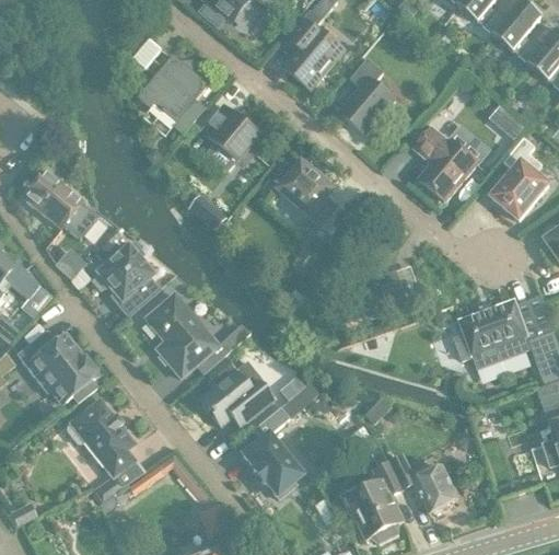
[(0,11),(35,3),(34,1),(31,1),(31,0),(0,0),(0,11)]
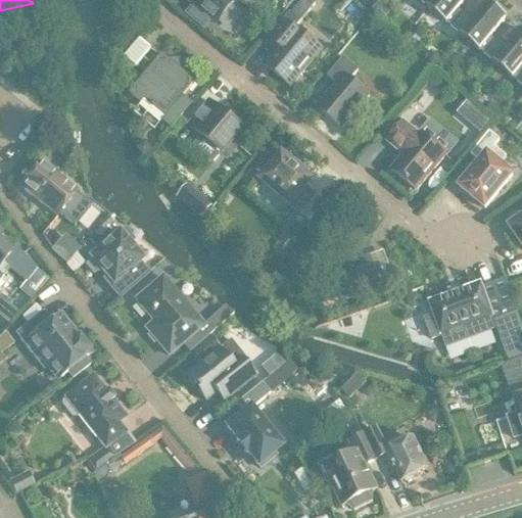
[(192,0),(194,1),(187,10),(203,24),(210,15),(216,19),(231,0),(192,0)]
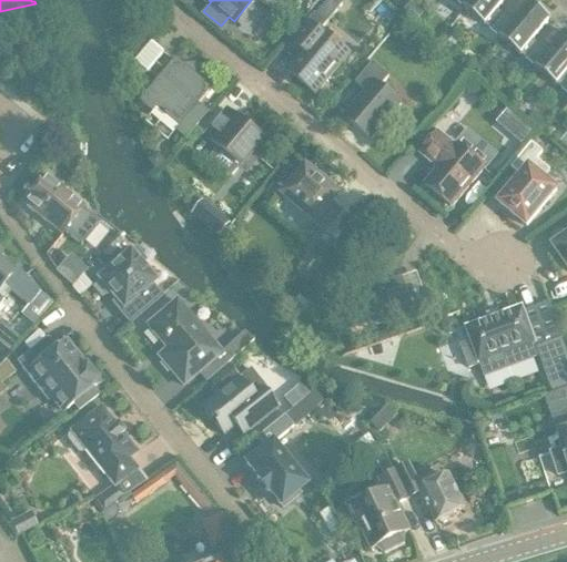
[(264,0),(282,14),(291,3),(286,0),(264,0)]
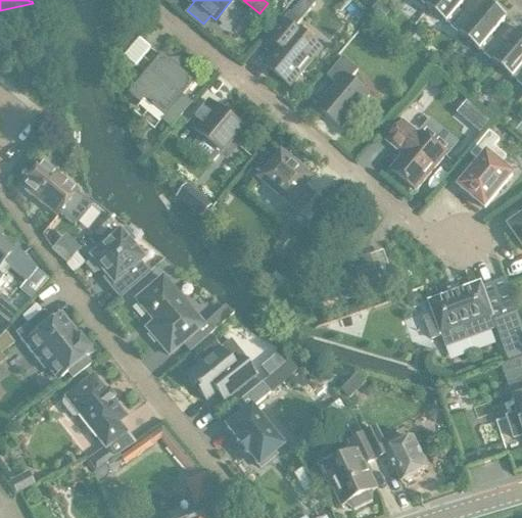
[(297,0),(289,10),(298,18),(314,0),(297,0)]
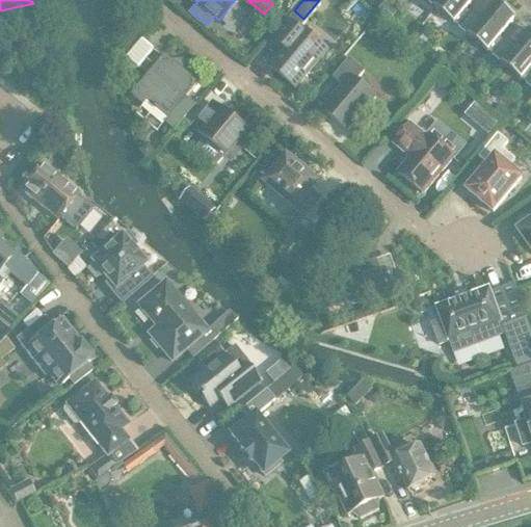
[(437,0),(434,4),(433,3),(433,4),(453,21),(454,20),(468,31),(479,19),(463,5),(468,0),(437,0)]
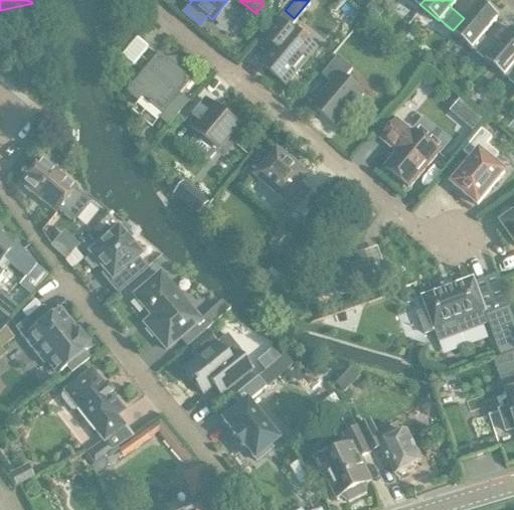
[(479,0),(464,18),(453,30),(452,31),(471,47),(472,46),(485,57),(486,57),(497,44),(482,32),(497,14),(497,15),(498,14),(481,0),(479,0)]
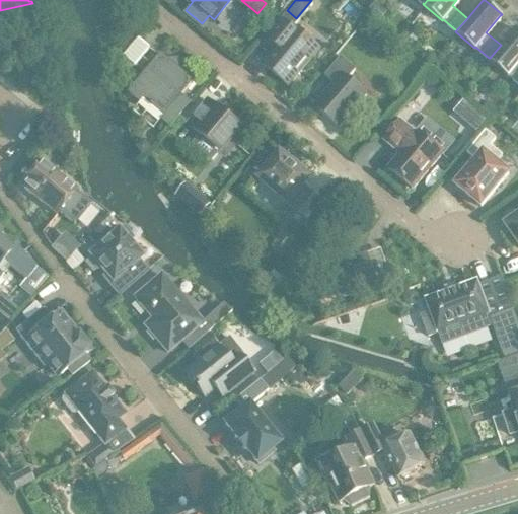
[(292,22),(262,60),(287,81),(318,44),(292,22)]
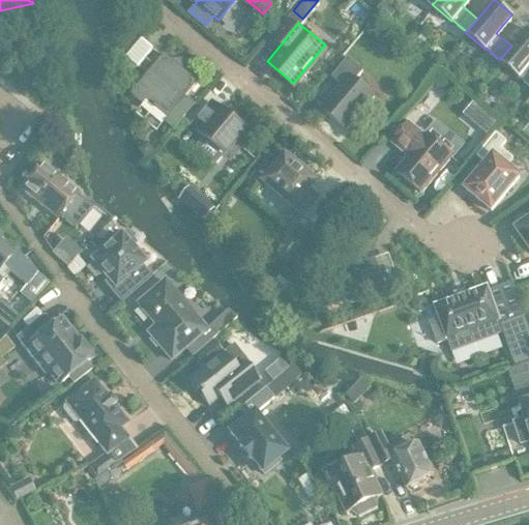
[(526,28),(511,46),(500,59),(499,59),(498,60),(518,77),(519,76),(528,83),(528,28),(526,26),(526,27),(526,28)]
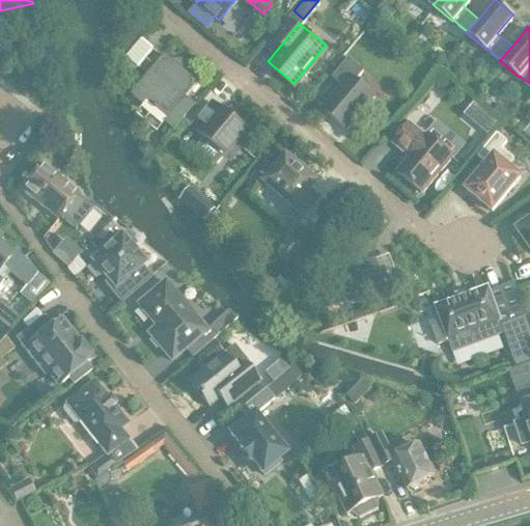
[(173,58),(164,50),(130,90),(143,101),(145,98),(166,115),(164,118),(173,127),(195,101),(186,93),(197,78),(180,64),(179,58),(173,58)]
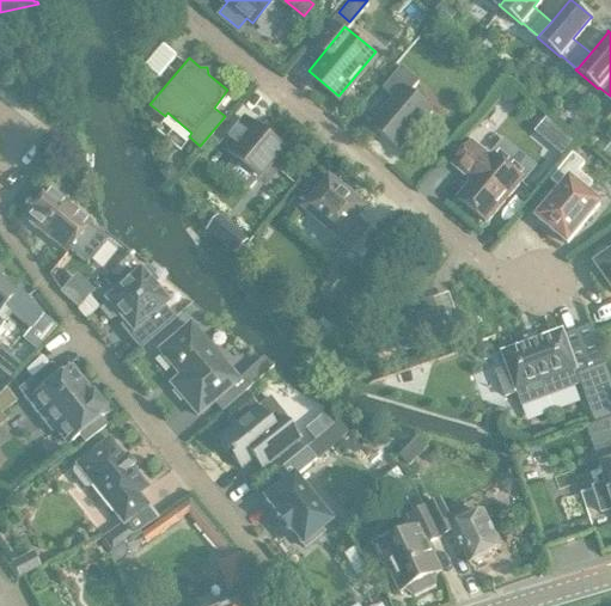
[(398,146),(432,106),(409,89),(419,78),(399,62),(382,84),(392,93),(370,121),(398,146)]
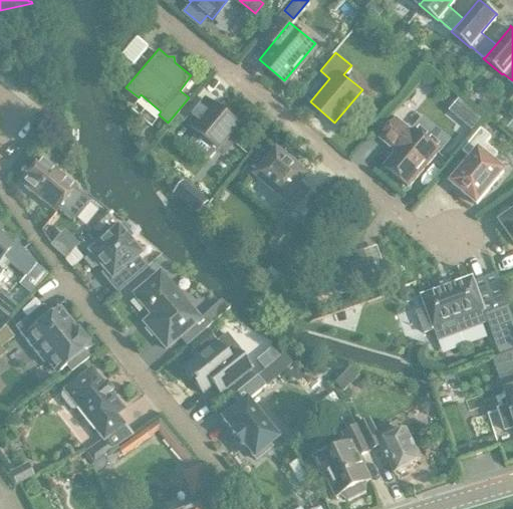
[(205,156),(207,153),(210,155),(217,147),(223,151),(247,122),(224,102),(220,107),(206,95),(186,119),(198,131),(191,140),(193,142),(191,144),(205,156)]
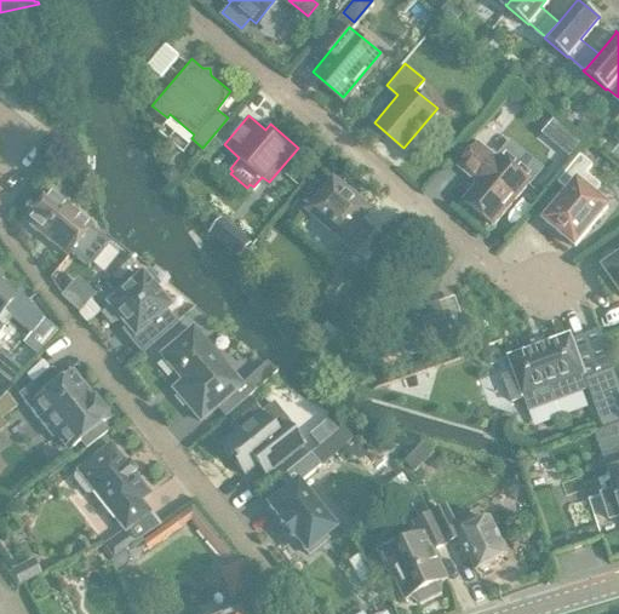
[(583,116),(577,125),(595,138),(601,130),(583,116)]
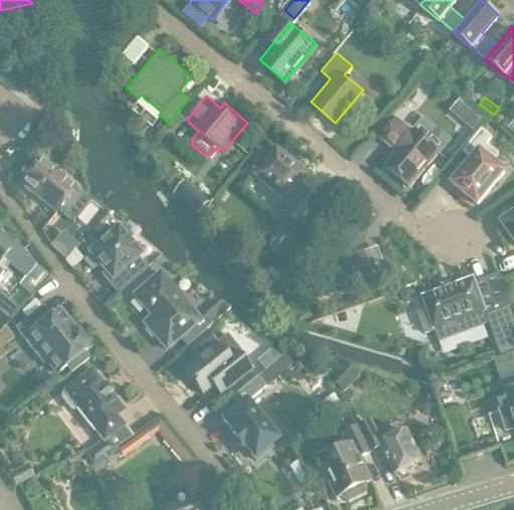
[(408,184),(440,147),(414,126),(412,129),(396,116),(380,135),(395,148),(383,163),(408,184)]
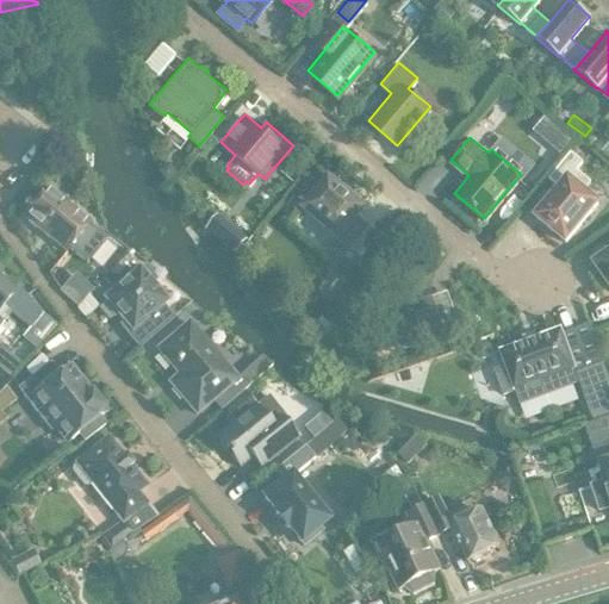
[(558,185),(535,213),(565,238),(604,191),(576,166),(582,159),(570,149),(547,175),(558,185)]
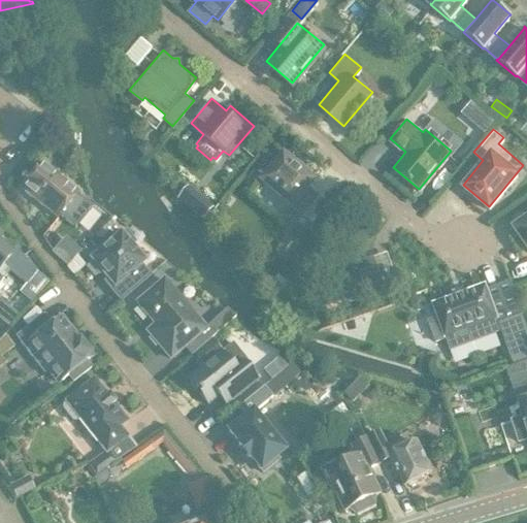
[(146,137),(137,143),(143,153),(154,146),(146,137)]
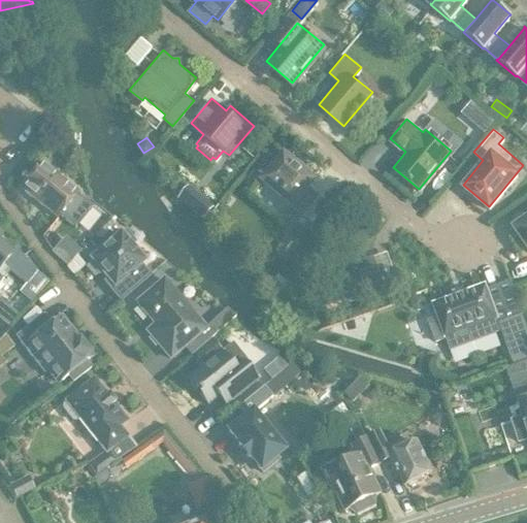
[(302,213),(319,193),(309,185),(316,177),(284,151),(261,177),(293,203),(292,204),(302,213)]
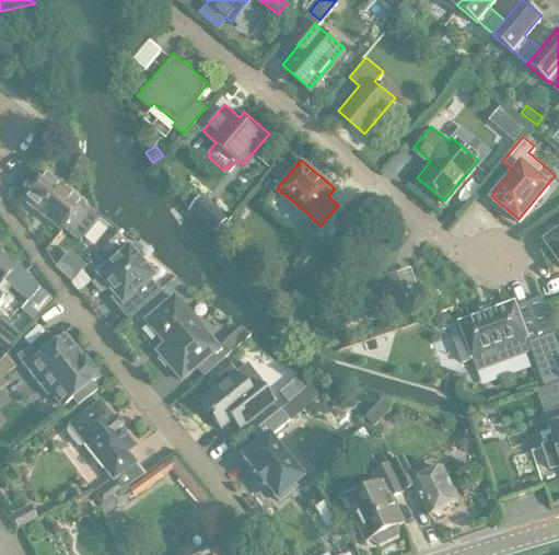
[(78,238),(96,216),(79,201),(80,200),(59,183),(58,177),(53,173),(47,173),(43,169),(21,196),(58,227),(61,223),(78,238)]
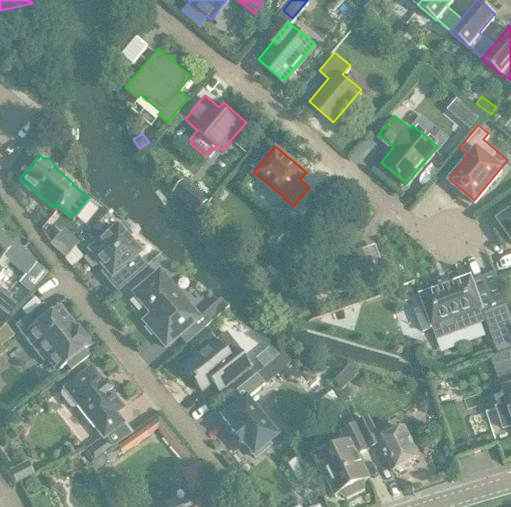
[(182,176),(171,189),(195,209),(206,196),(182,176)]
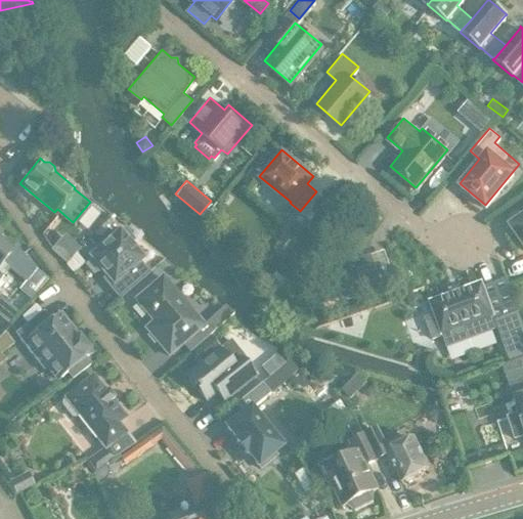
[(522,213),(509,223),(522,243),(522,213)]
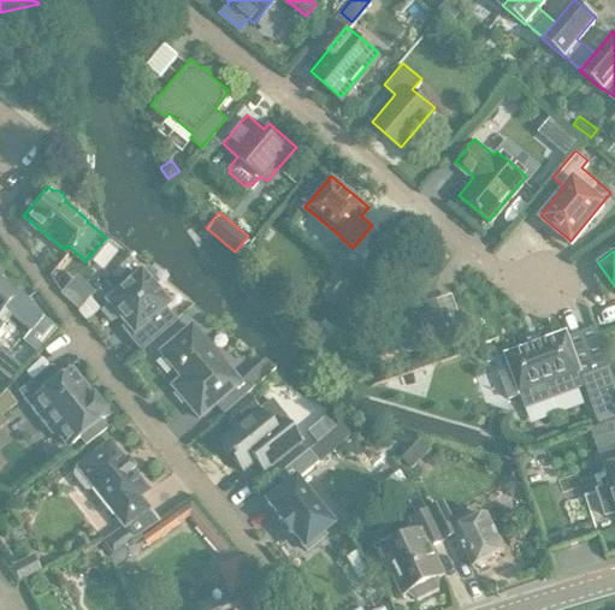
[(116,262),(102,277),(111,285),(135,264),(130,259),(132,256),(129,252),(116,262)]
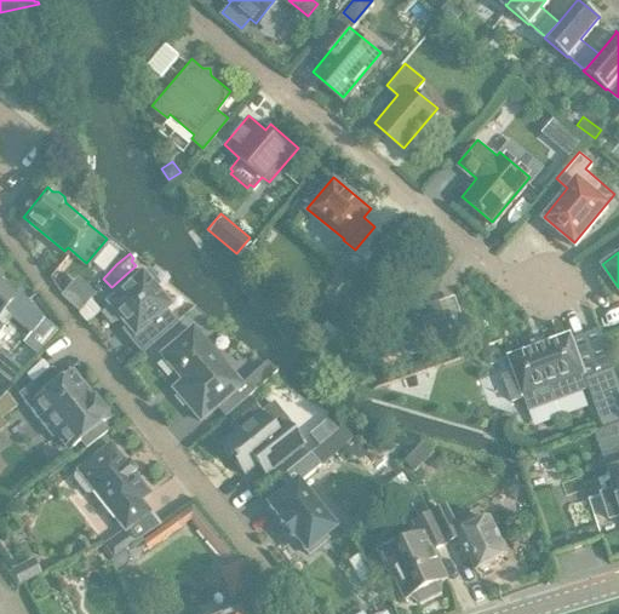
[(130,334),(142,348),(176,319),(165,307),(171,302),(154,282),(158,280),(147,268),(143,270),(142,268),(105,298),(108,300),(104,304),(115,316),(119,314),(133,331),(130,334)]
